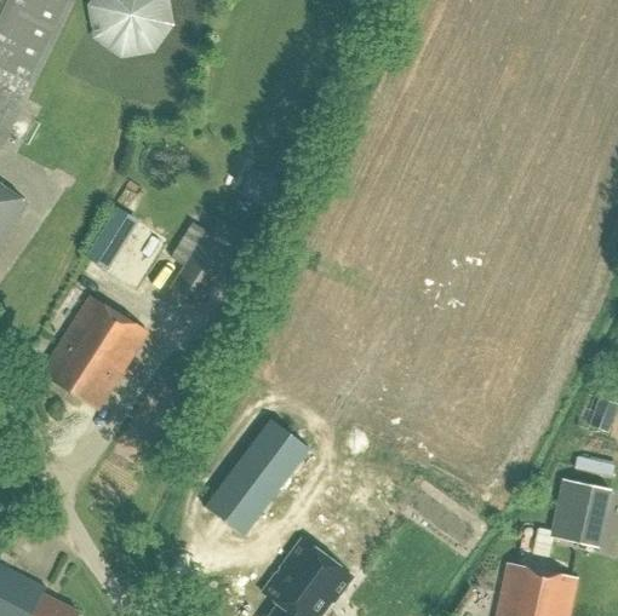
[(0,0),(0,139),(1,142),(72,0),(0,0)]
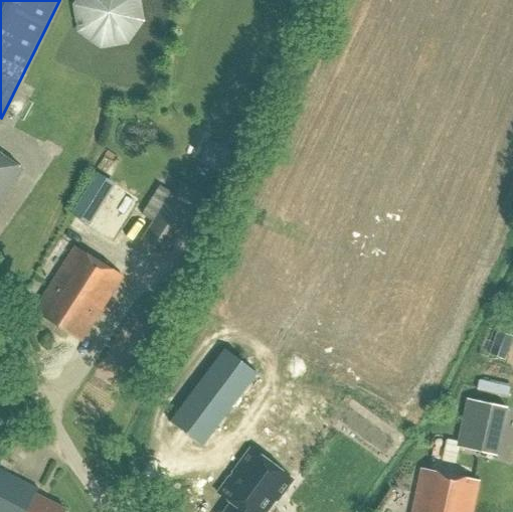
[(127,41),(136,33),(142,21),(143,9),(140,0),(75,0),(73,10),(74,22),(80,33),(91,42),(103,46),(115,46),(127,41)]
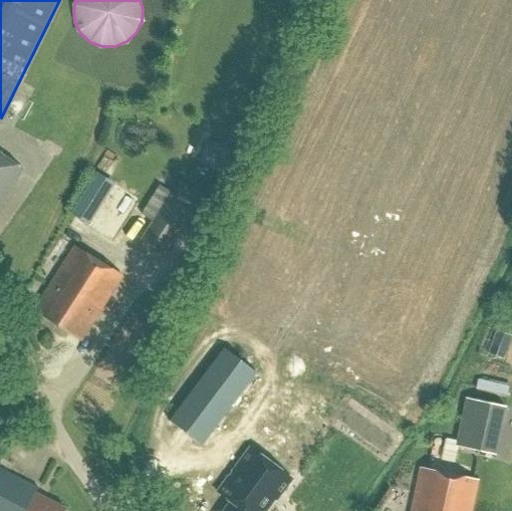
[(100,140),(89,165),(104,172),(115,147),(100,140)]
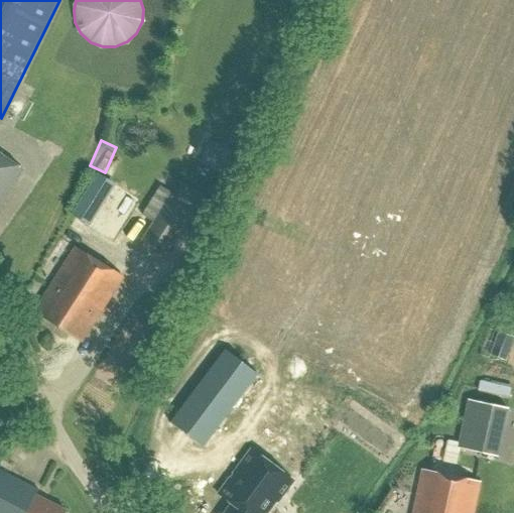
[(217,169),(227,173),(239,149),(229,144),(217,169)]
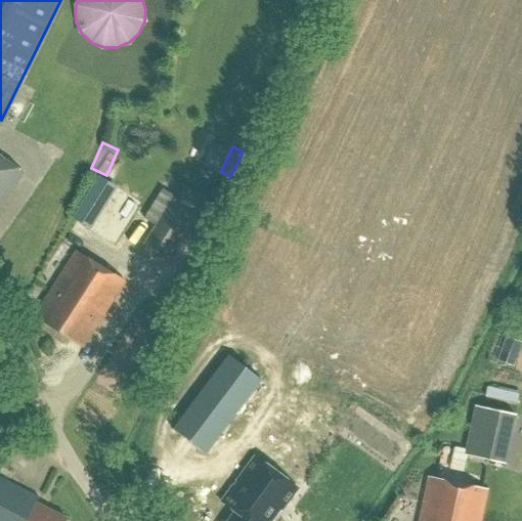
[(0,154),(0,203),(23,170),(0,154)]
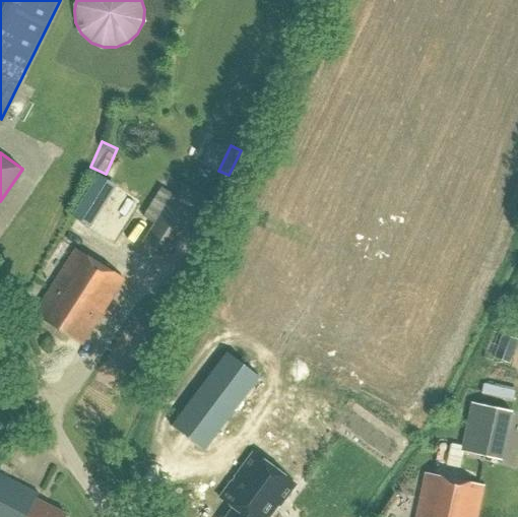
[(195,158),(179,157),(179,172),(194,173),(195,158)]
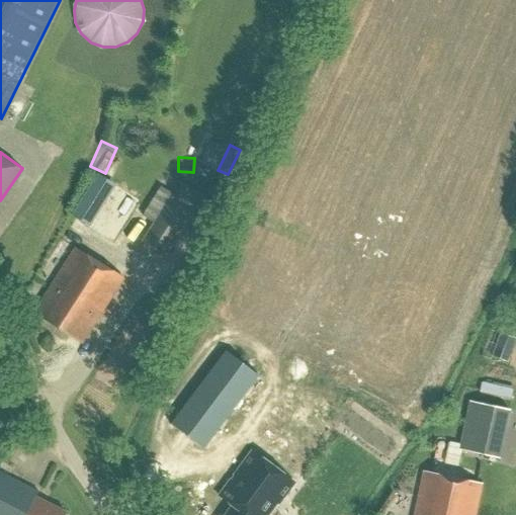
[(194,211),(172,197),(175,192),(162,184),(143,212),(154,220),(142,238),(167,254),(194,211)]
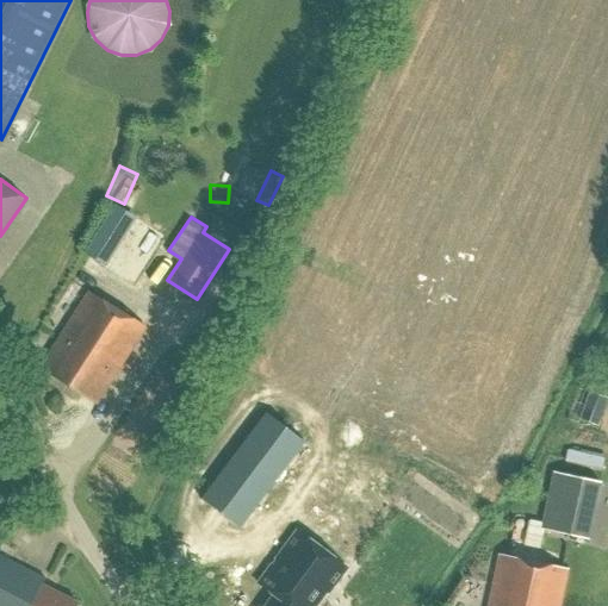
[(98,400),(147,323),(90,286),(41,363),(98,400)]
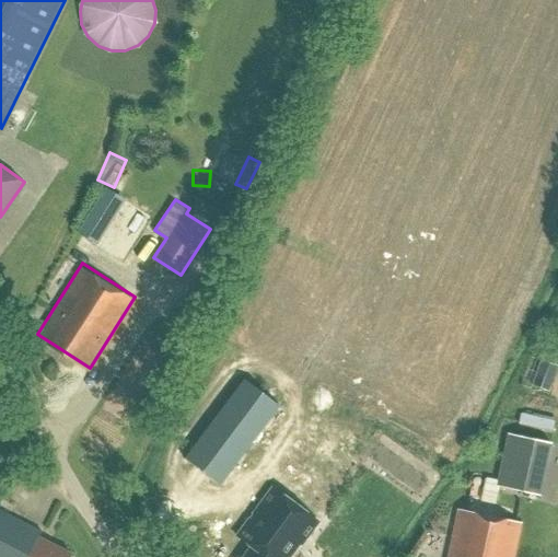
[(551,391),(557,371),(557,362),(533,356),(524,382),(551,391)]
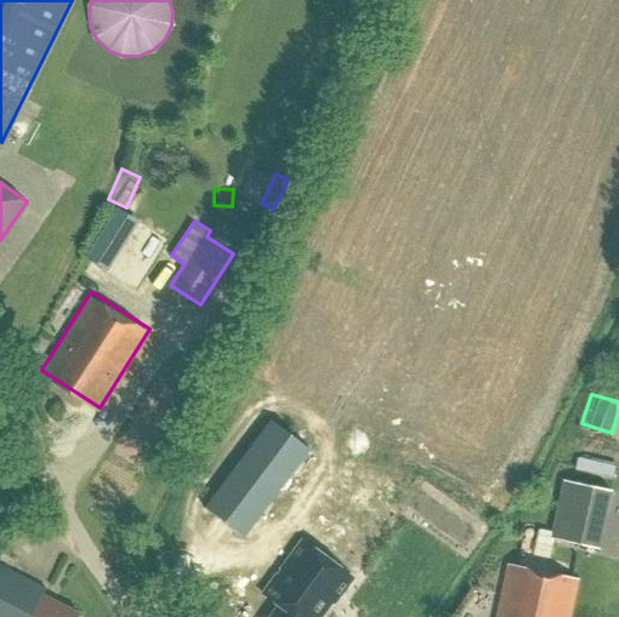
[(272,418),(206,506),(245,536),(312,449),(272,418)]
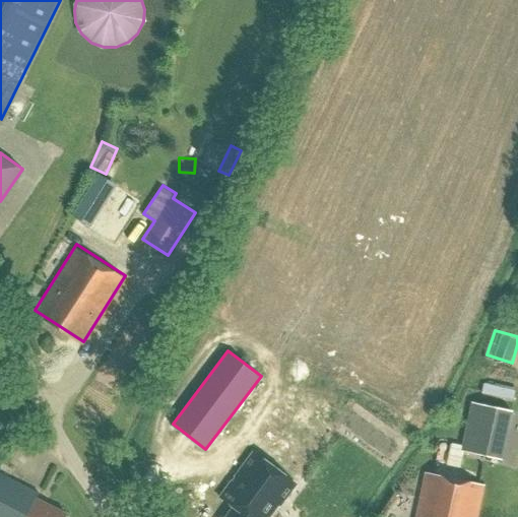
[(479,373),(476,383),(509,391),(512,381),(479,373)]
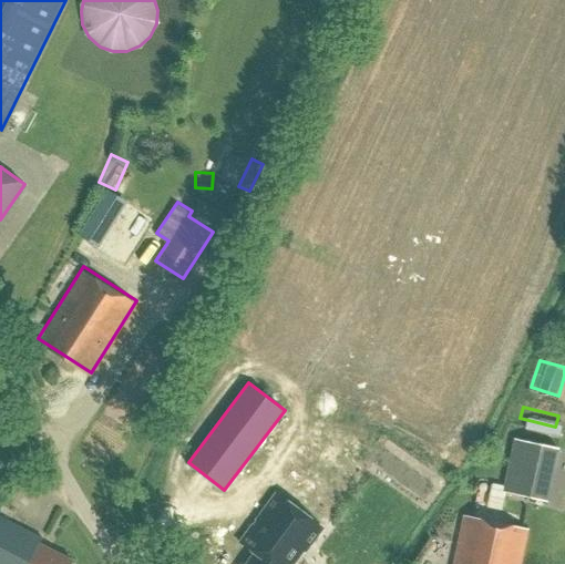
[(548,500),(561,448),(516,438),(504,490),(548,500)]
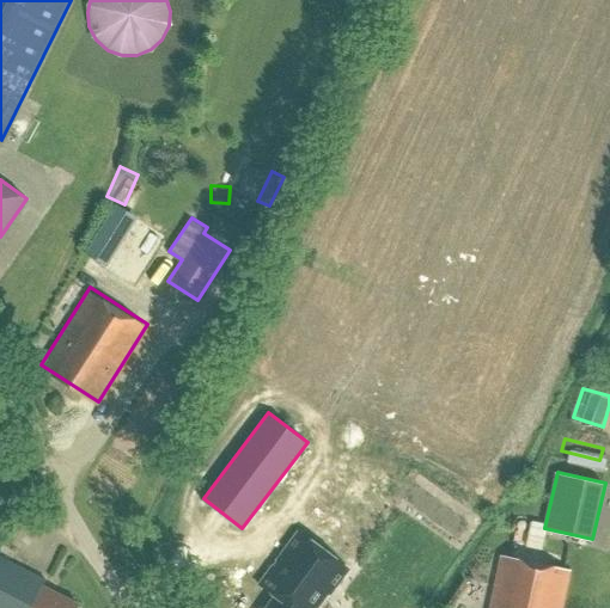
[(74,607),(78,602),(43,584),(48,575),(0,550),(0,607),(74,607)]
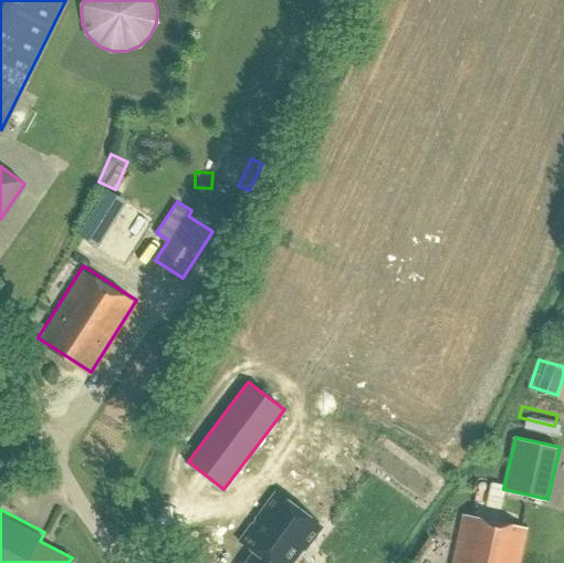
[(521,562),(530,527),(466,513),(453,562),(521,562)]
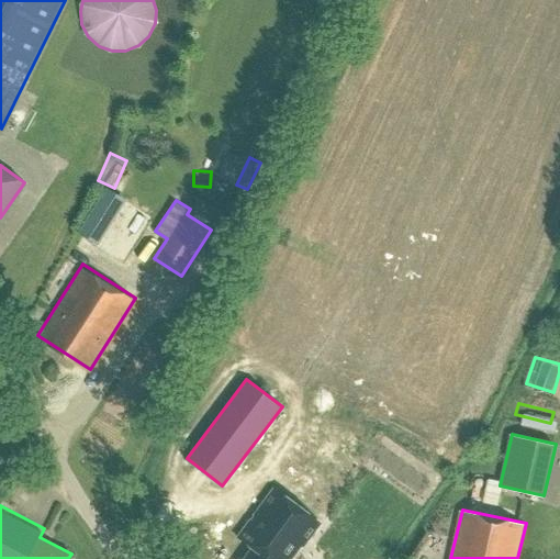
[(276,558),(252,541),(238,558),(276,558)]
